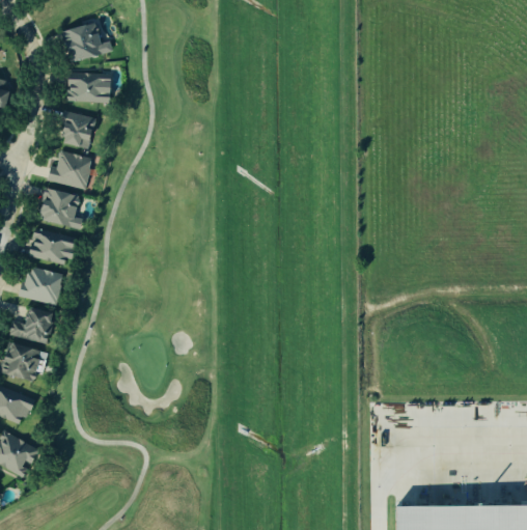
[(113,52),(110,40),(102,44),(96,21),(63,29),(71,61),(113,52)]
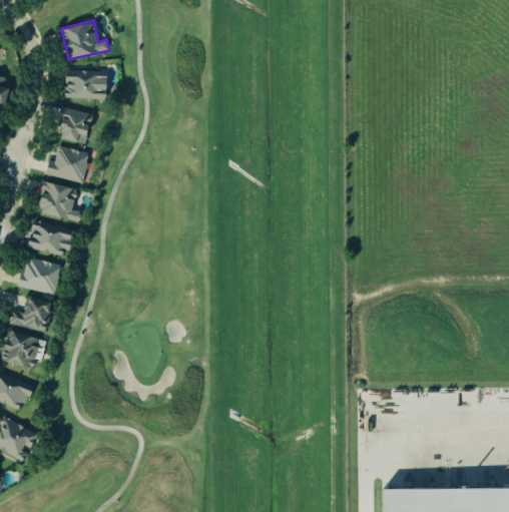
[(106,99),(106,71),(65,70),(65,98),(106,99)]
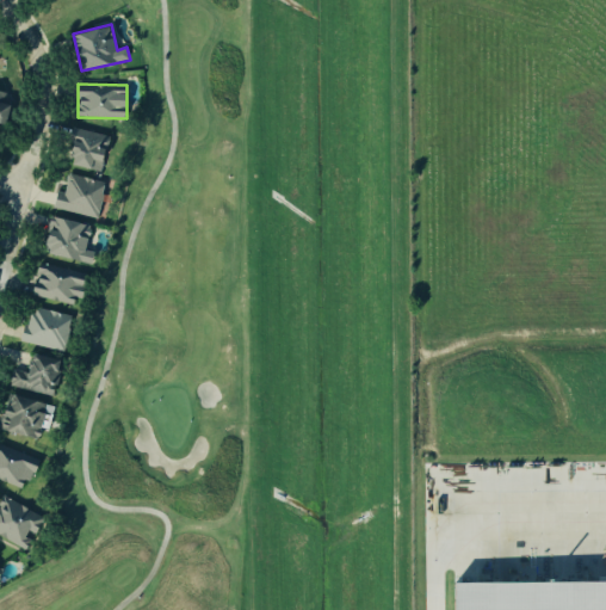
[(11,92),(0,90),(0,127),(5,128),(11,92)]
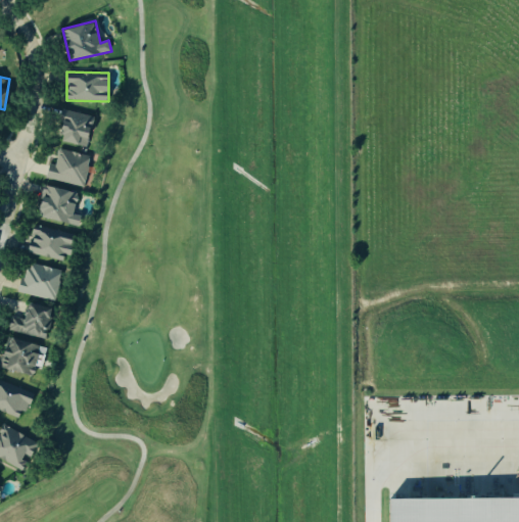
[(59,142),(89,147),(94,115),(64,110),(59,142)]
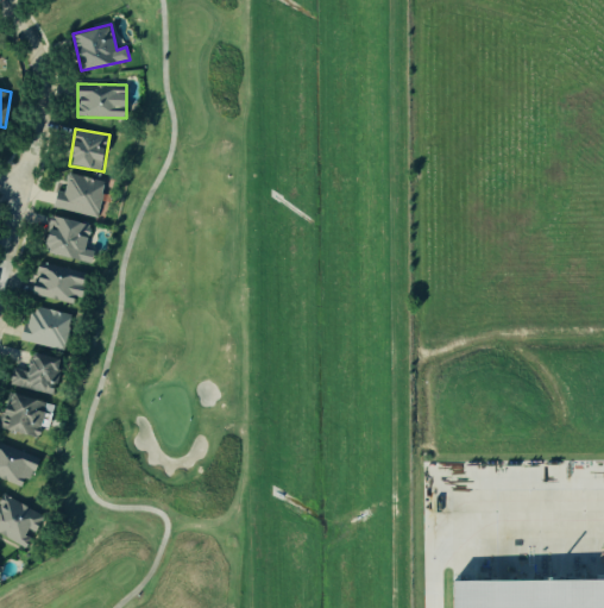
[(65,193),(57,192),(54,208),(100,217),(106,180),(69,174),(65,193)]
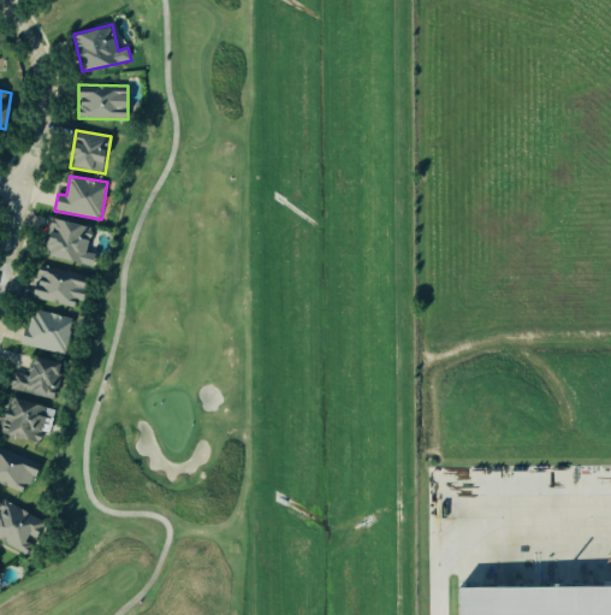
[(94,266),(96,254),(88,252),(93,228),(52,219),(43,256),(94,266)]
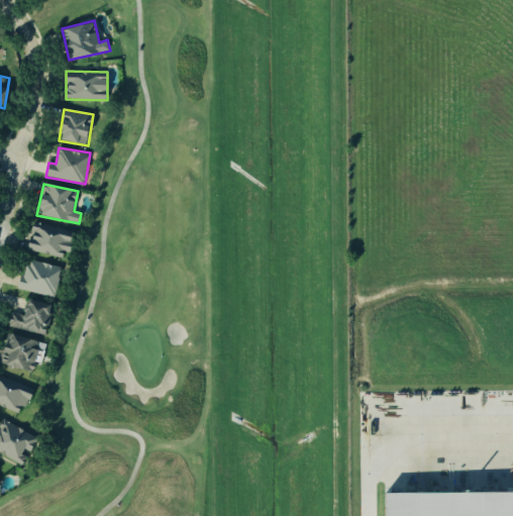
[(62,259),(65,251),(68,252),(74,232),(34,221),(27,248),(62,259)]
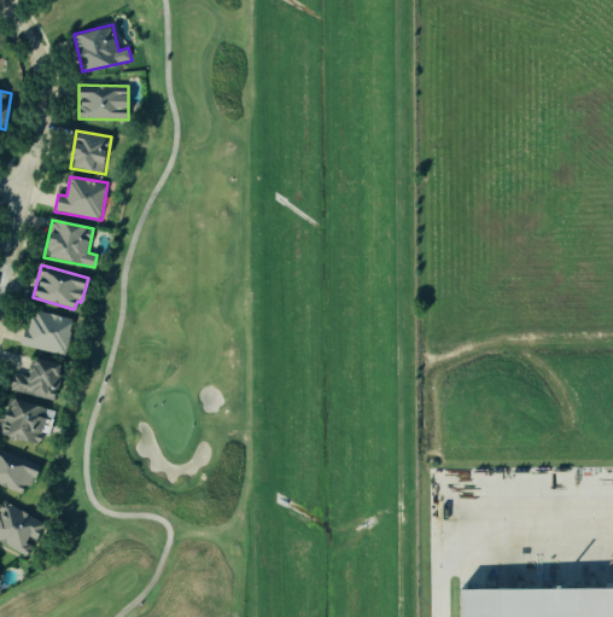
[(66,355),(75,319),(31,309),(24,345),(66,355)]
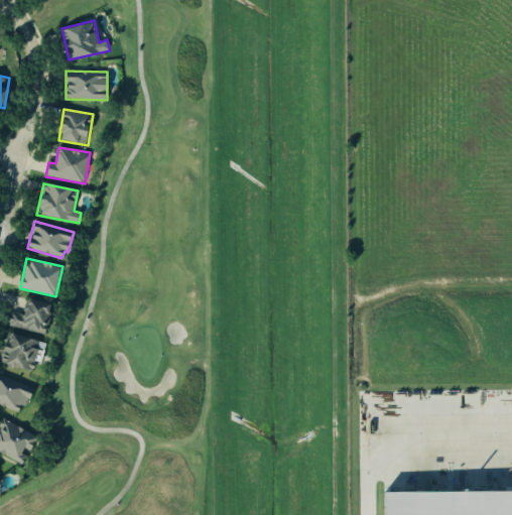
[(46,334),(52,306),(21,300),(19,312),(12,311),(9,326),(46,334)]
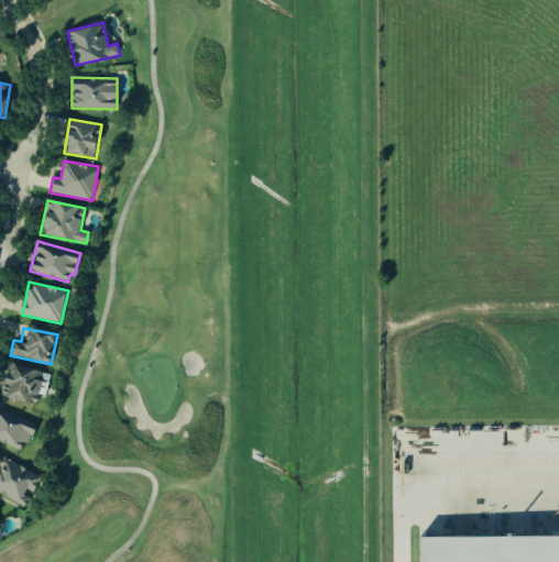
[(0,396),(35,405),(44,372),(9,363),(0,396)]
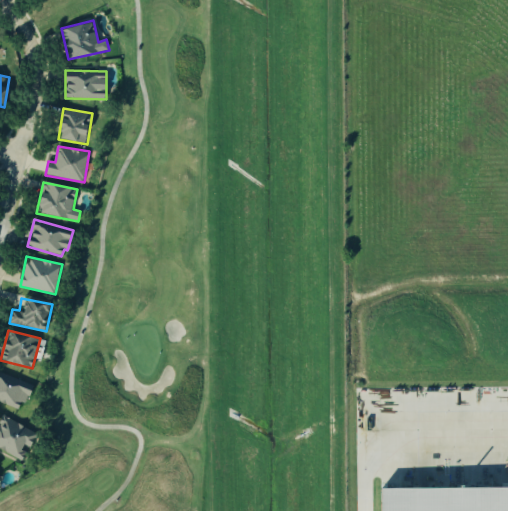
[(0,401),(23,410),(32,383),(0,372),(0,401)]
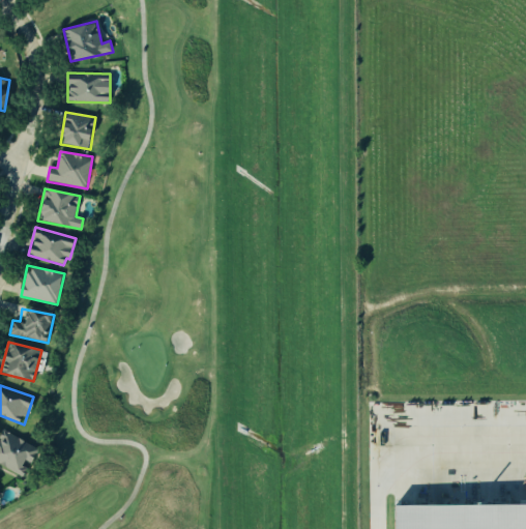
[(38,448),(4,429),(0,435),(0,463),(23,476),(27,469),(23,466),(27,460),(31,462),(38,448)]
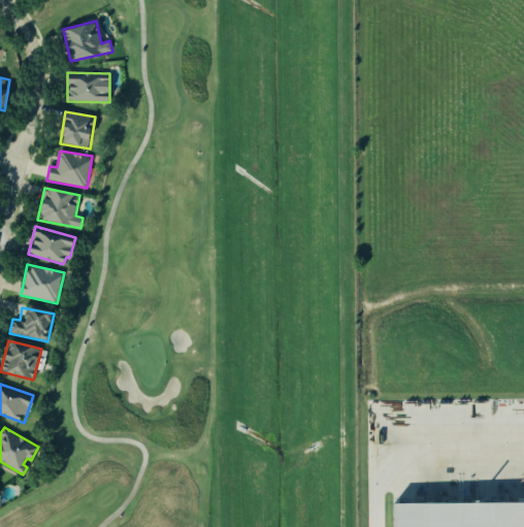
[(492,526),(493,524),(485,524),(484,521),(477,521),(477,504),(391,505),(390,526),(410,526),(410,523),(423,523),(422,526),(492,526)]
